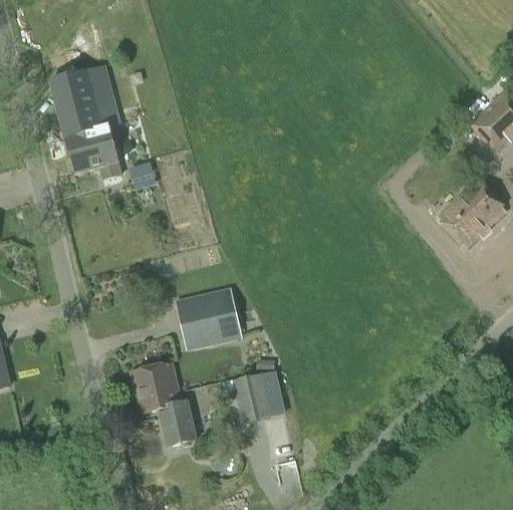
[(122,174),(110,125),(121,122),(105,65),(86,69),(86,70),(50,78),(64,136),(65,136),(75,174),(100,167),(103,179),(122,174)]
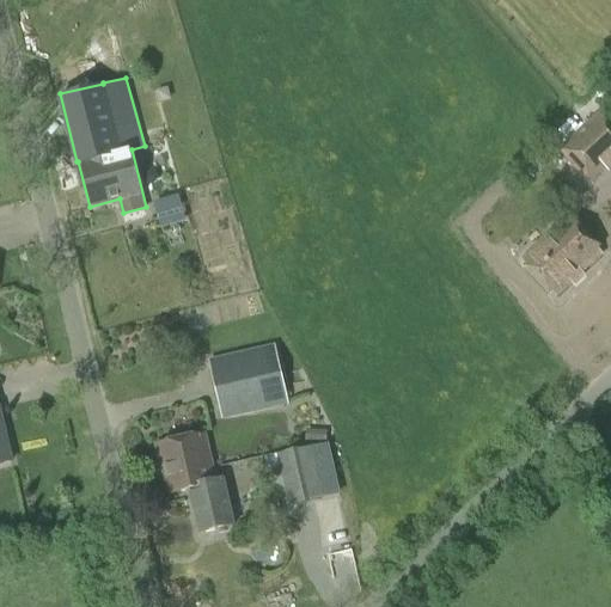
[(590,183),(610,163),(610,117),(602,108),(557,147),(590,183)]
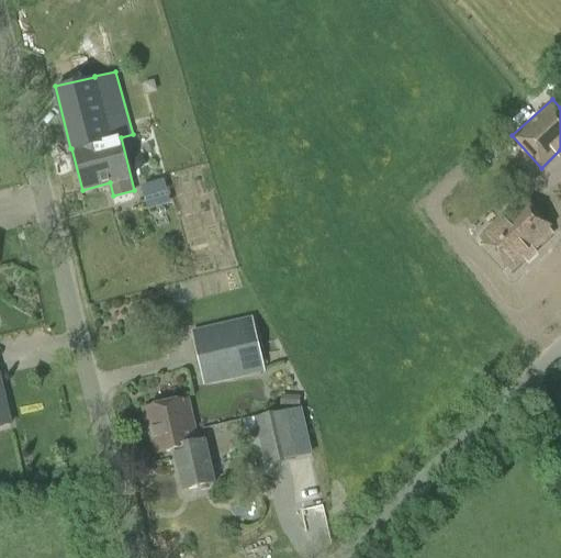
[(148,207),(169,200),(163,176),(142,182),(148,207)]
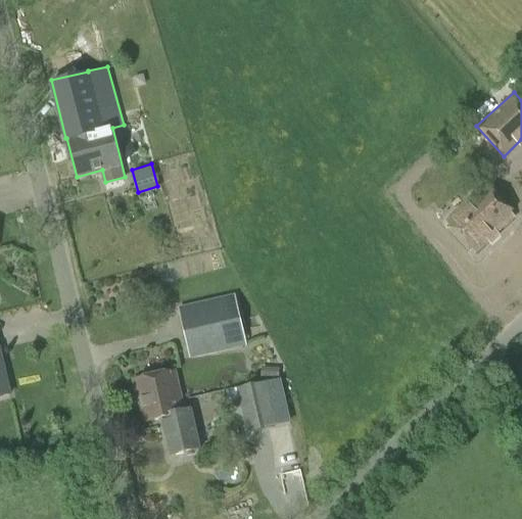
[(481,248),(515,214),(484,183),(449,218),(481,248)]
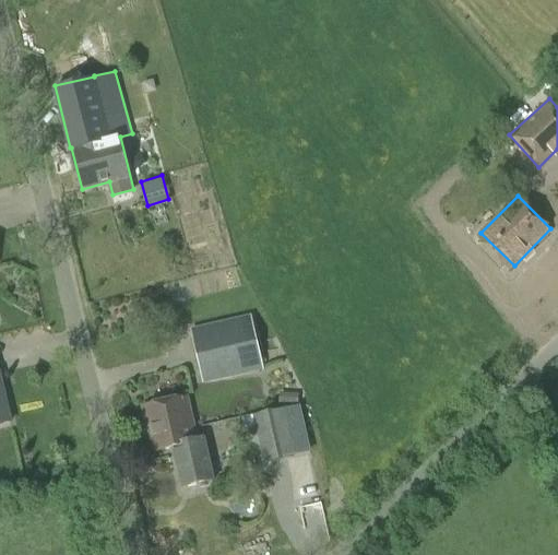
[(204,381),(264,367),(251,313),(191,326),(204,381)]
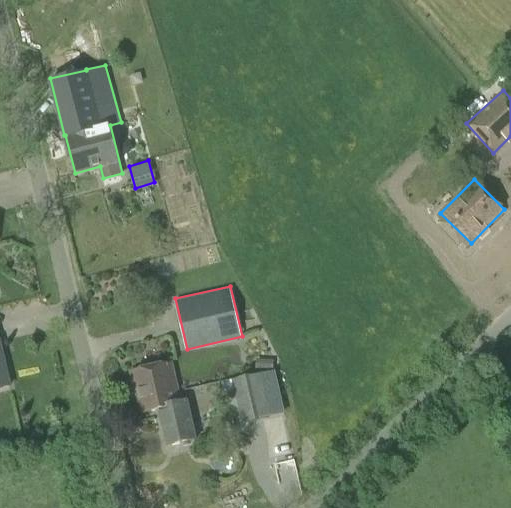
[(0,338),(0,337),(0,385),(11,383),(0,338)]
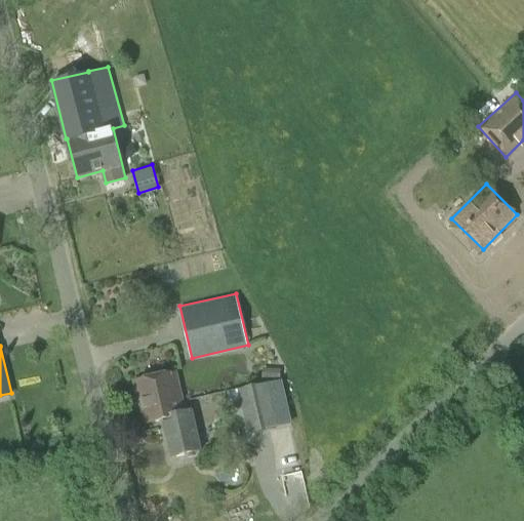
[(279,382),(281,367),(264,365),(262,379),(279,382)]
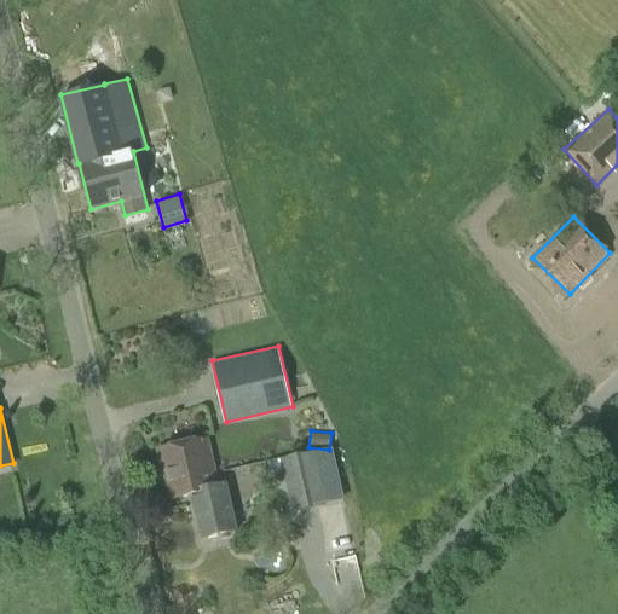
[(214,473),(217,473),(208,435),(159,446),(169,494),(192,490),(192,491),(194,490),(192,484),(200,481),(198,476),(214,473)]
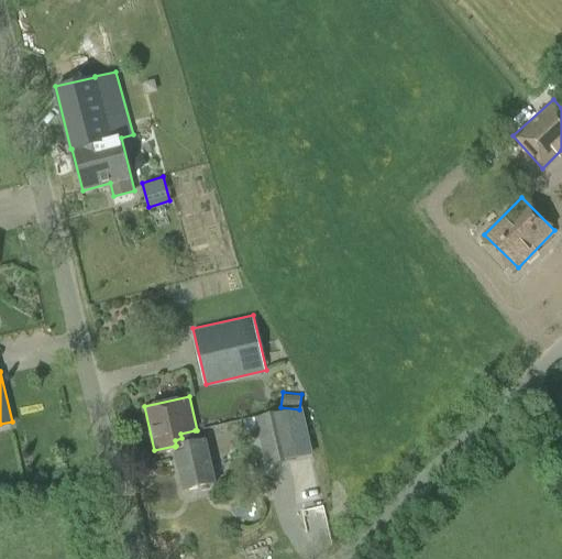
[(266,464),(297,458),(286,408),(255,415),(266,464)]
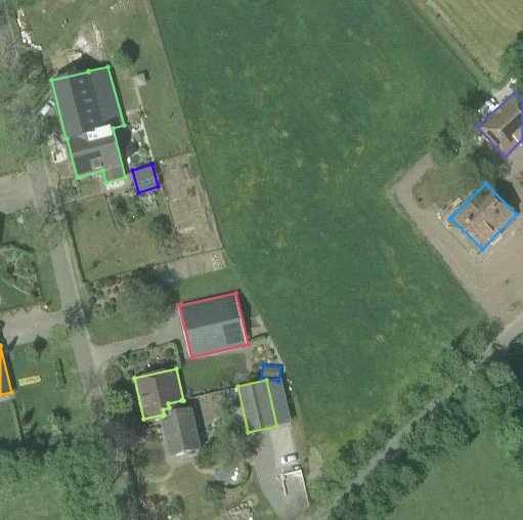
[(164,415),(163,416),(171,455),(201,447),(192,407),(185,408),(183,400),(181,400),(168,403),(169,407),(163,409),(164,415)]
